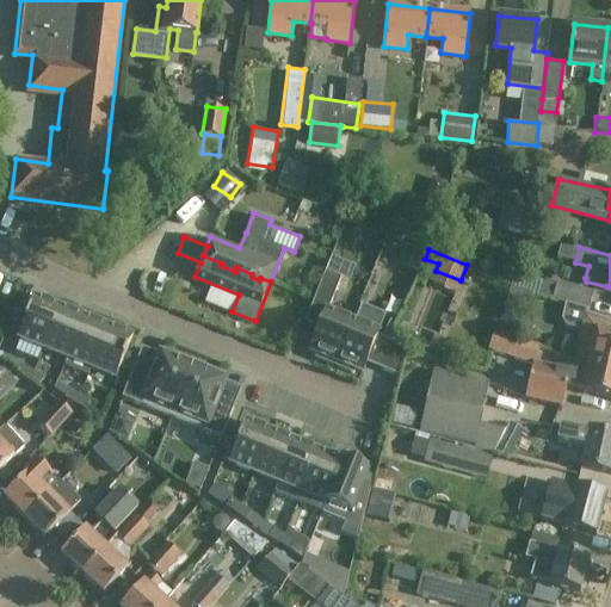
[(323,274),(313,298),(329,305),(339,280),(341,276),(326,268),(323,274)]
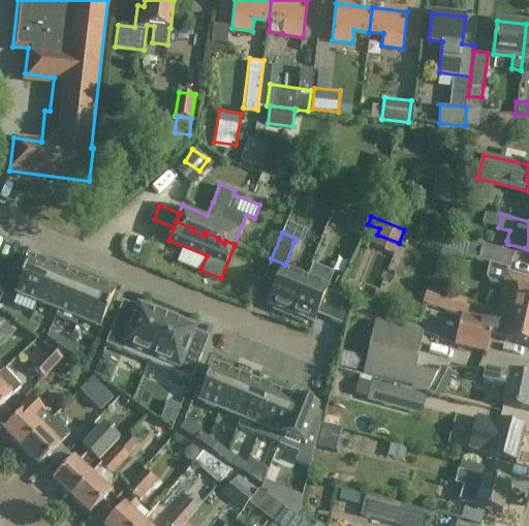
[(469,241),(466,253),(489,260),(508,267),(515,250),(483,241),(481,245),(469,241)]
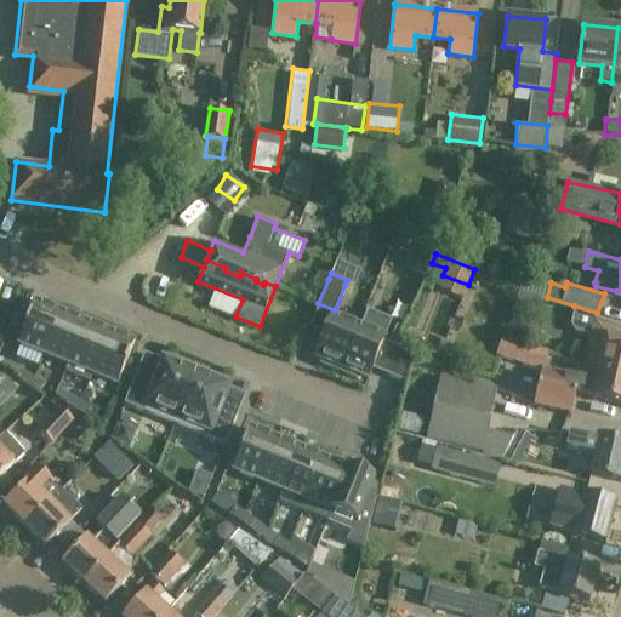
[(535,295),(517,290),(507,323),(522,327),(524,316),(528,318),(535,295)]
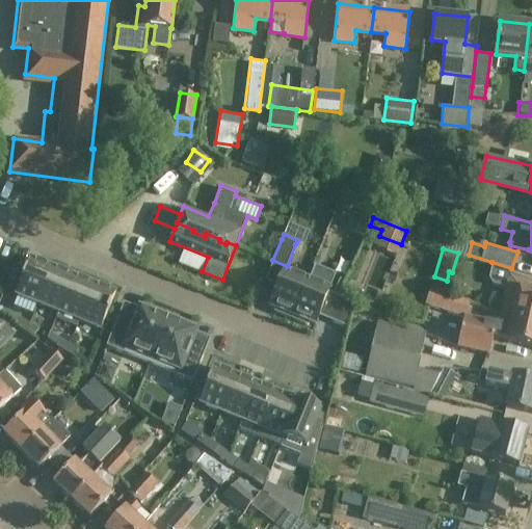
[(16,292),(37,301),(51,266),(30,258),(16,292)]
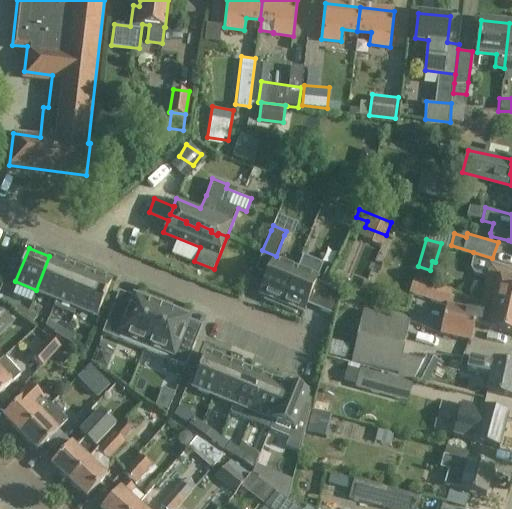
[(473,252),(470,266),(474,273),(486,275),(482,294),(495,297),(495,301),(511,305),(511,279),(506,279),(509,267),(491,263),(492,258),(473,252)]
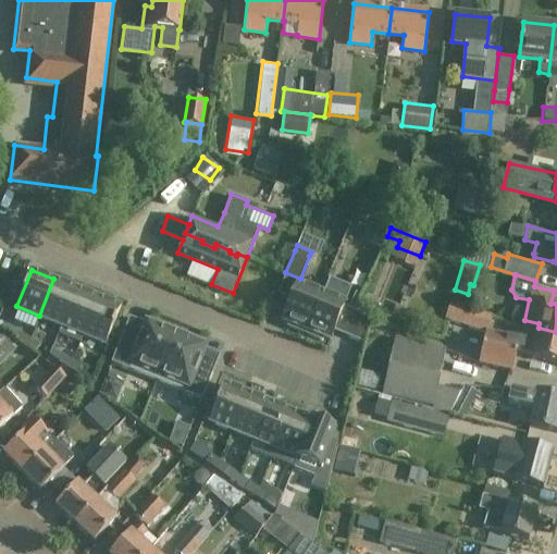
[(321,292),(305,332),(322,339),(323,335),(330,337),(345,302),(350,287),(326,278),(321,292)]
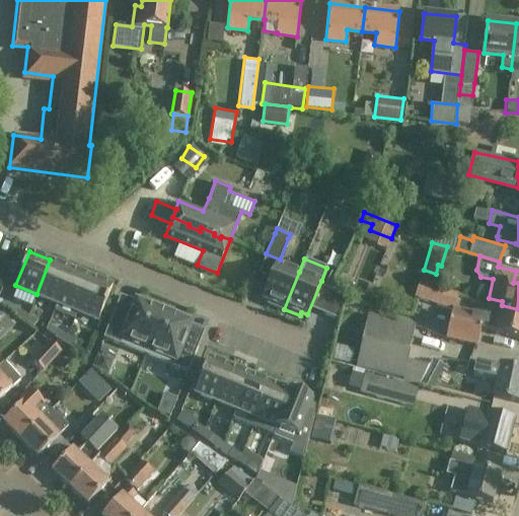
[(36,294),(57,302),(70,269),(50,260),(36,294)]
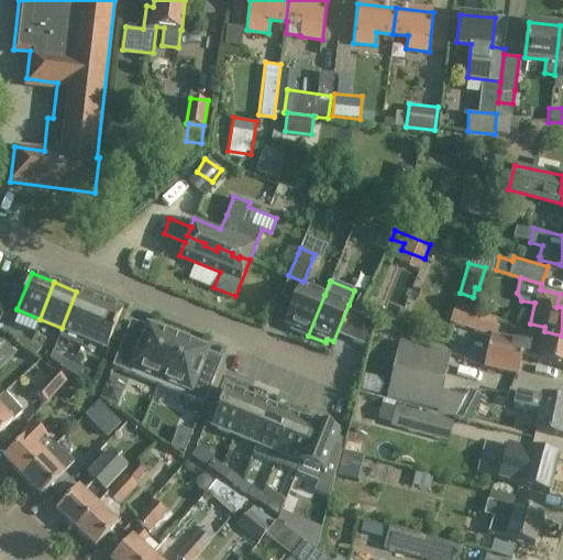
[(308,336),(324,295),(300,285),(285,321),(293,325),(290,328),(308,336)]
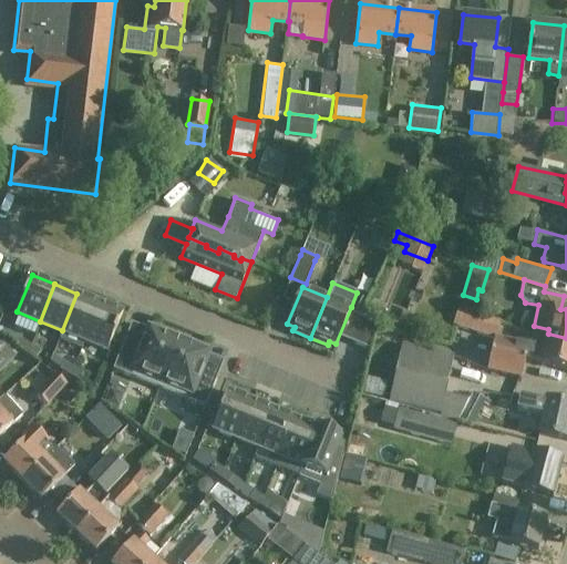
[(62,330),(59,337),(81,346),(84,339),(100,303),(78,294),(62,330)]
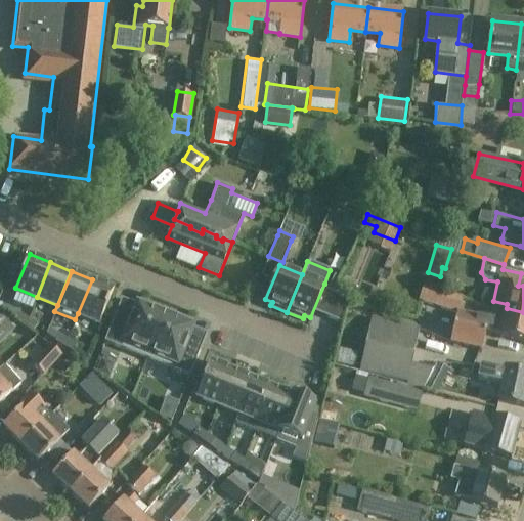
[(92,279),(78,313),(99,321),(113,288),(92,279)]
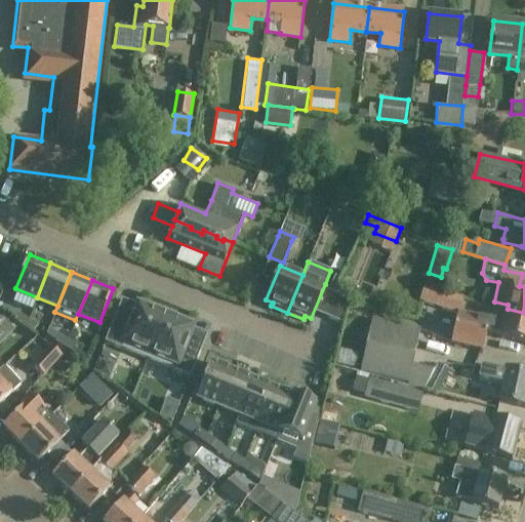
[(425,283),(418,299),(458,313),(458,312),(463,296),(425,283)]
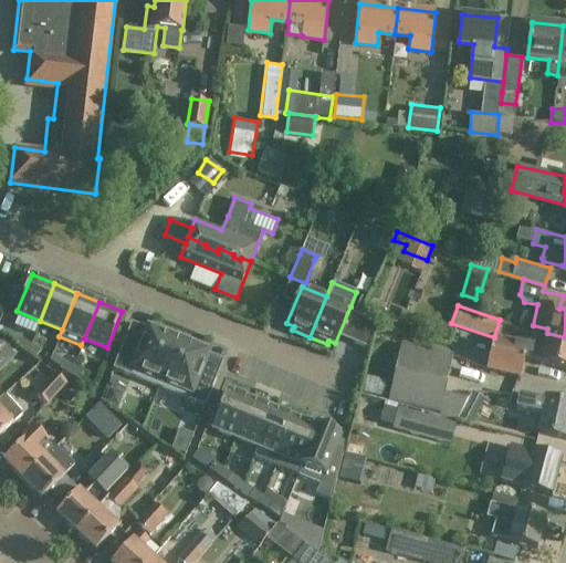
[(375,322),(360,315),(352,340),(368,347),(375,322)]
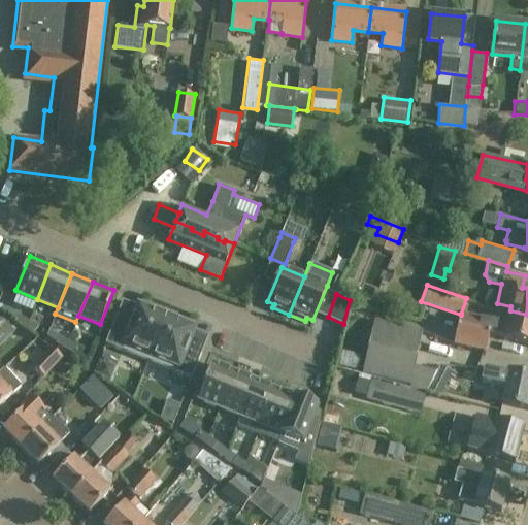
[(147,360),(166,316),(158,313),(160,308),(142,301),(140,305),(138,304),(131,323),(114,317),(105,342),(147,360)]
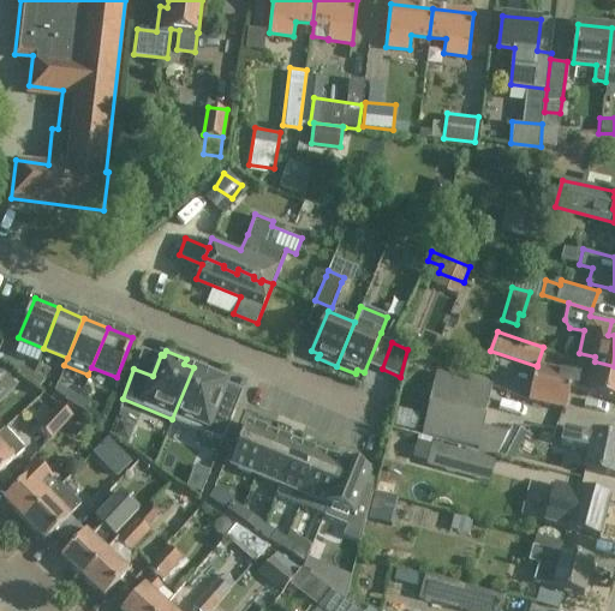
[(537,365),(529,399),(566,408),(569,389),(614,399),(614,366),(595,361),(595,357),(579,353),(575,373),(562,371),(537,365)]
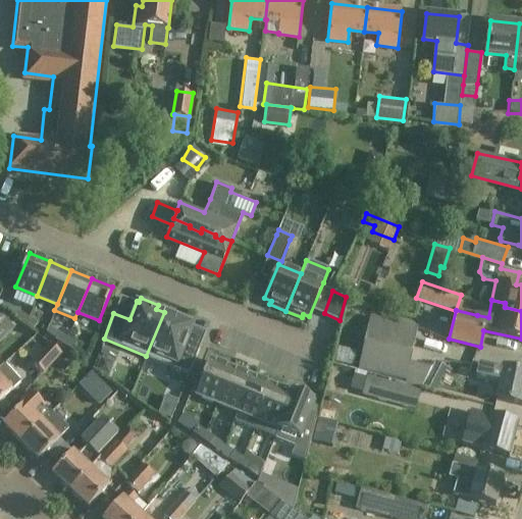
[(38,323),(21,311),(16,318),(33,329),(38,323)]
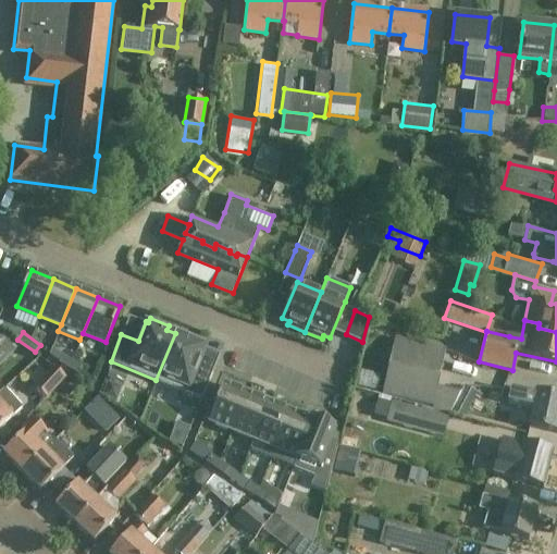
[(183,336),(175,333),(156,380),(201,398),(212,371),(196,365),(203,345),(202,344),(203,340),(185,332),(183,336)]
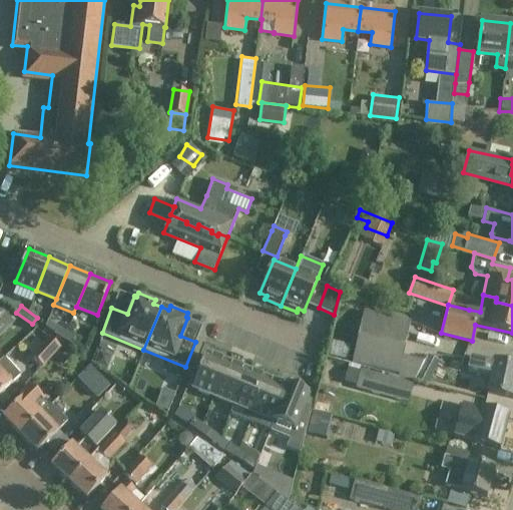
[(0,333),(14,320),(1,307),(0,308),(0,333)]
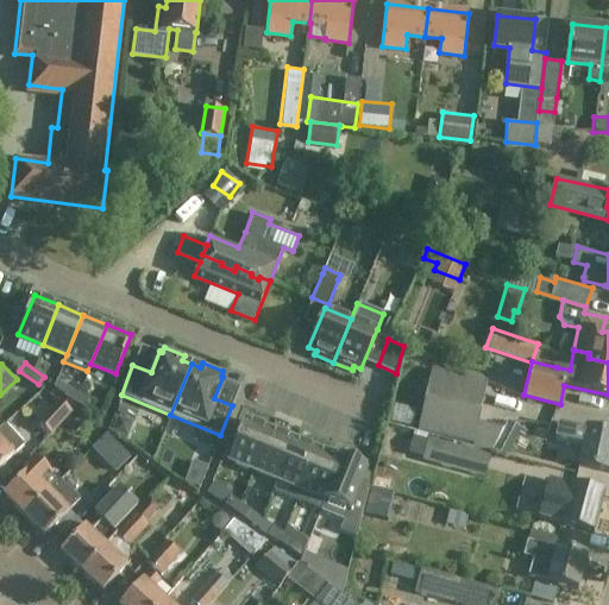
[(488,378),(432,365),(418,429),(473,441),(488,378)]
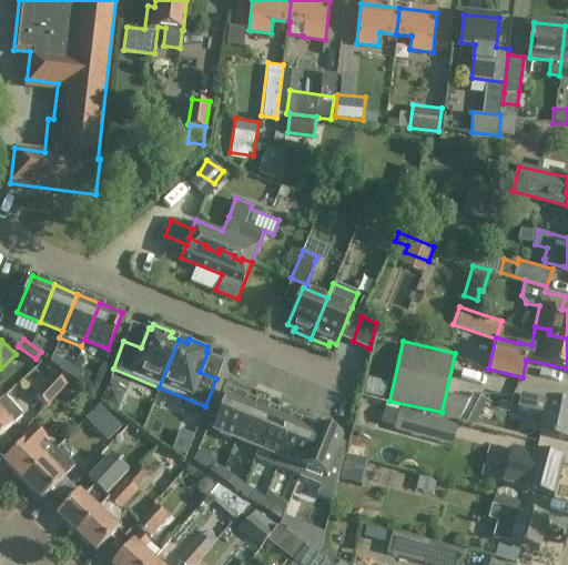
[(83,373),(64,360),(60,367),(79,380),(83,373)]
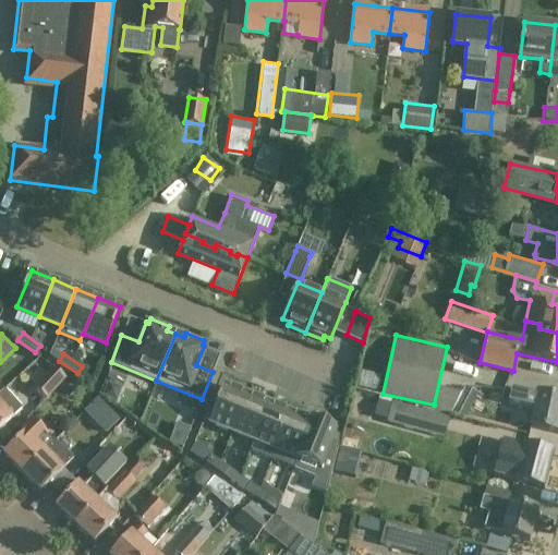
[(65,377),(53,365),(34,386),(47,398),(65,377)]
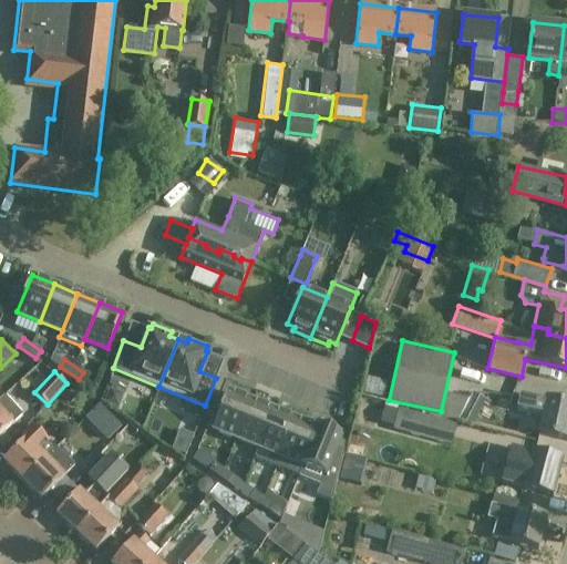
[(213,427),(236,437),(250,400),(228,390),(213,427)]
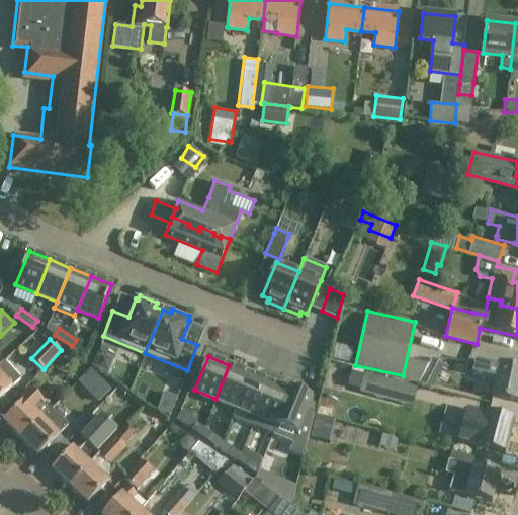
[(0,362),(0,396),(12,384),(21,377),(4,359),(0,362)]
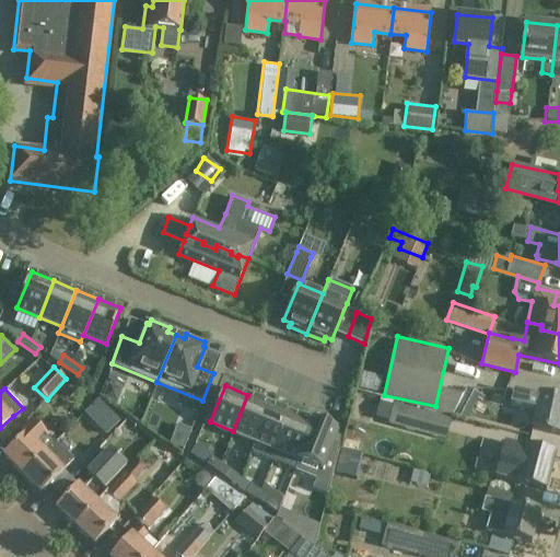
[(537,395),(514,390),(511,403),(537,409),(533,427),(559,433),(559,430),(559,397),(538,393),(537,395)]
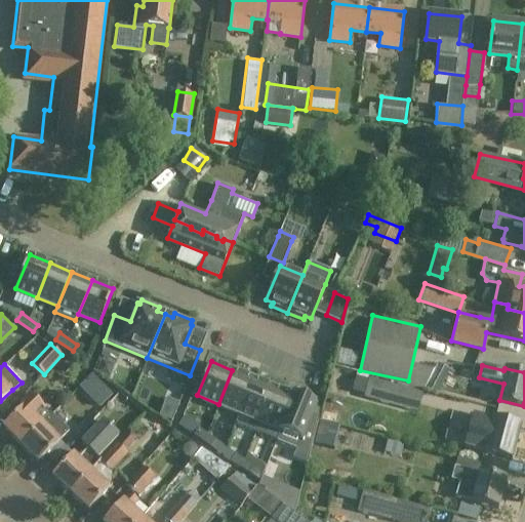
[(93,370),(80,384),(99,404),(114,391),(93,370)]
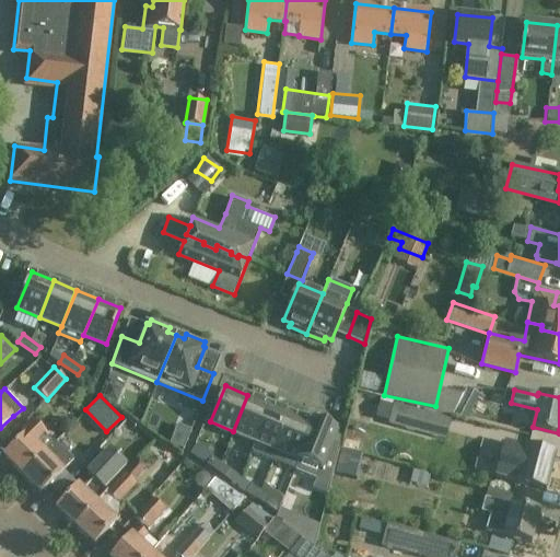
[(255,440),(269,404),(247,395),(233,431),(255,440)]
